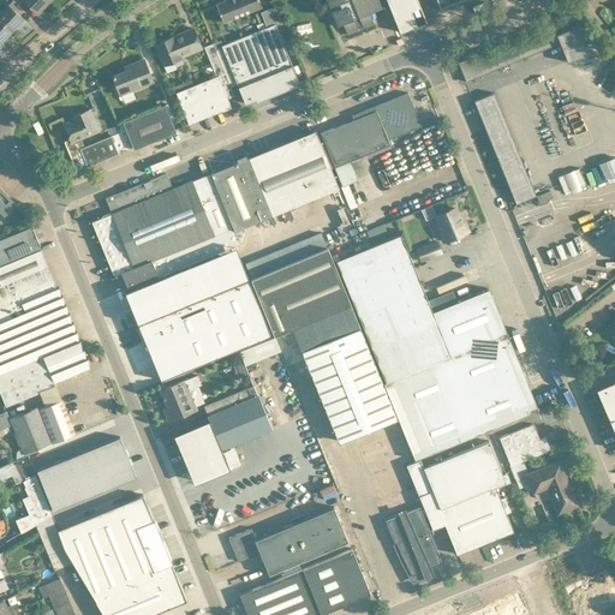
[(0,0),(0,6),(3,10),(0,11),(0,19),(12,30),(23,18),(15,11),(19,6),(13,0),(0,0)]
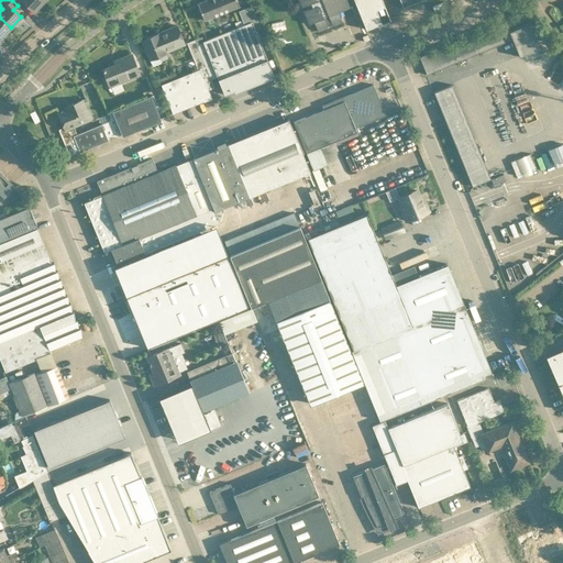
[(12,0),(18,6),(22,9),(26,4),(34,11),(44,0),(43,0),(12,0)]
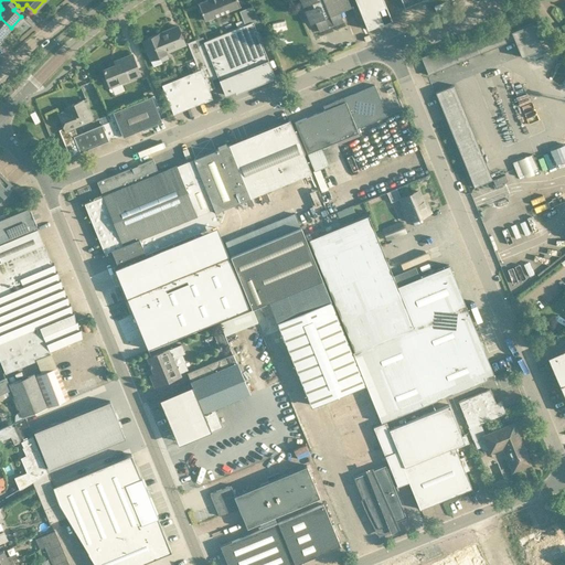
[(206,0),(198,3),(202,13),(204,20),(240,6),(237,0),(206,0)]
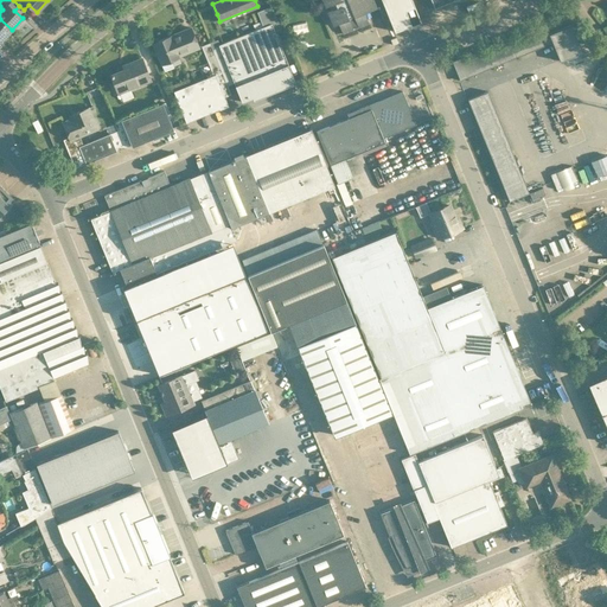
[(338,24),(343,33),(353,30),(352,29),(358,26),(358,27),(369,23),(364,12),(377,7),(374,0),(321,0),(325,7),(334,2),(337,7),(327,12),(332,26),(338,24)]
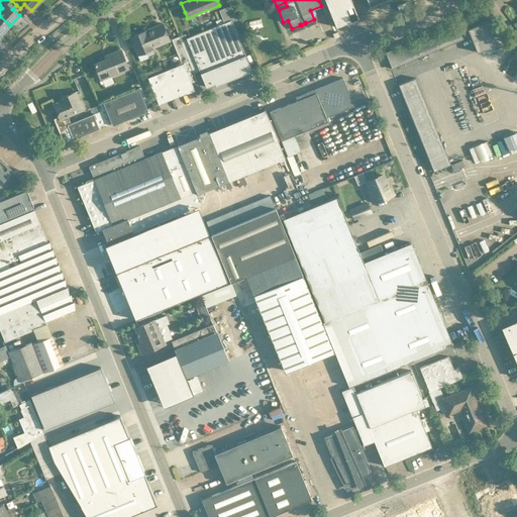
[(325,0),(336,27),(358,18),(350,0),(325,0)]
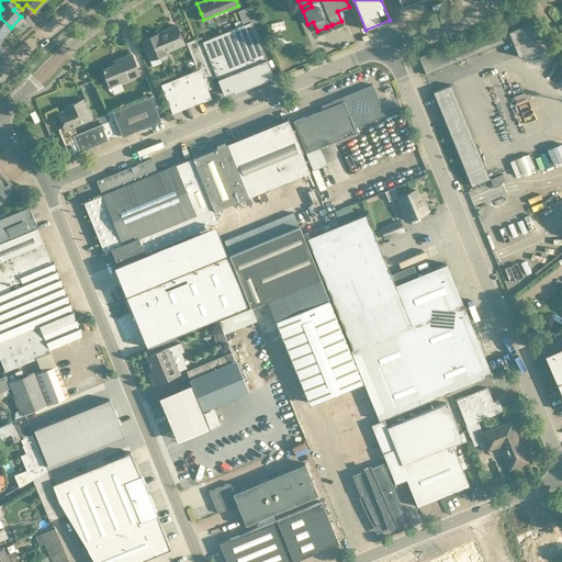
[(445,2),(431,7),(434,12),(447,7),(445,2)]
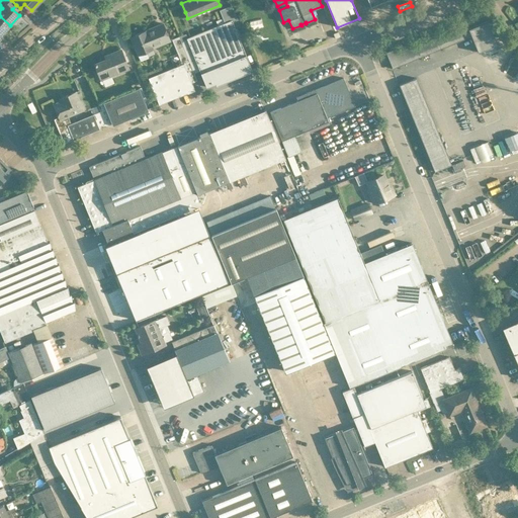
[(0,34),(0,35),(10,25),(0,16),(0,34)]
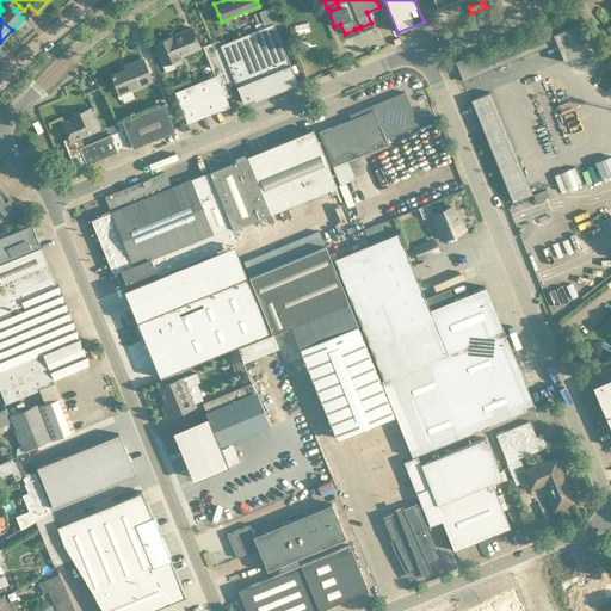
[(221,44),(214,48),(229,86),(235,82),(244,103),(287,85),(288,87),(297,84),(273,24),(265,28),(258,30),(221,44)]
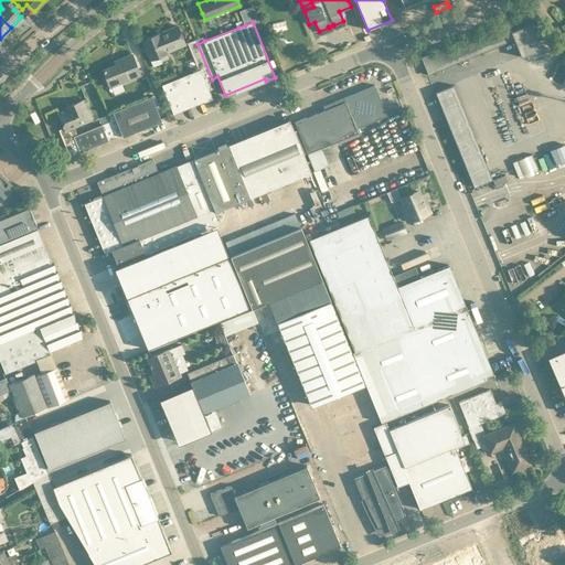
[(428,74),(438,71),(514,40),(521,56),(542,49),(532,23),(511,31),(508,22),(420,57),(428,74)]
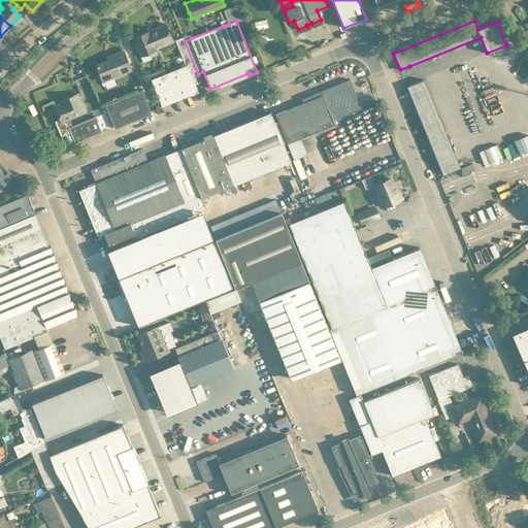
[(133,37),(136,46),(142,62),(151,59),(149,53),(156,50),(173,42),(166,24),(133,37)]
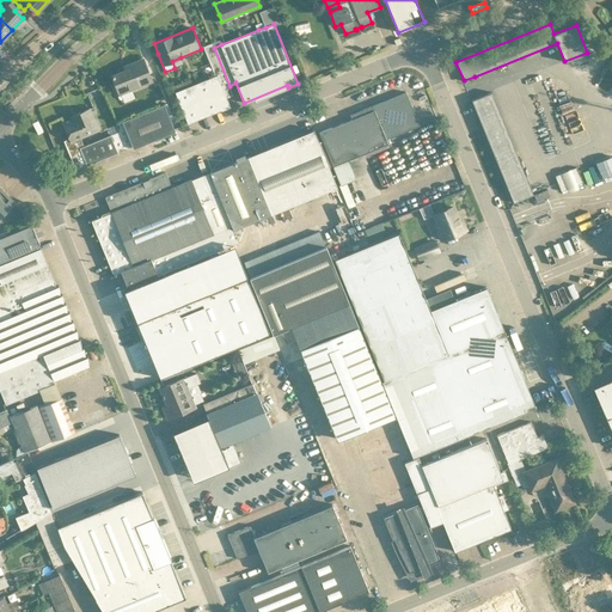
[(190,78),(172,85),(188,123),(221,110),(230,106),(226,98),(233,96),(230,86),(214,48),(212,43),(203,47),(215,77),(193,85),(190,78)]
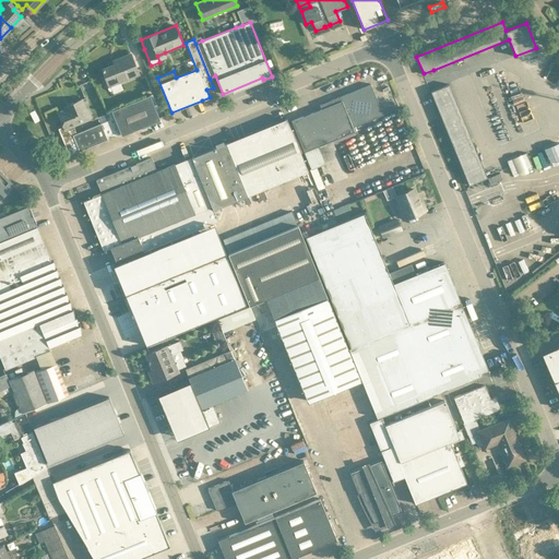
[(103,69),(106,79),(109,86),(139,74),(130,54),(114,60),(115,64),(103,69)]
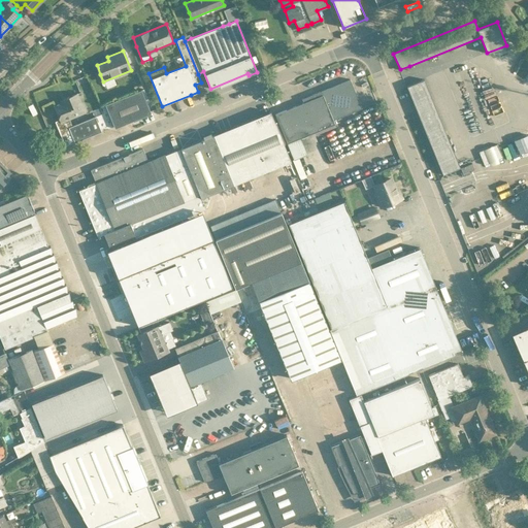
[(275,114),(278,124),(287,143),(335,124),(333,120),(362,108),(350,79),(301,99),(303,103),(275,114)]
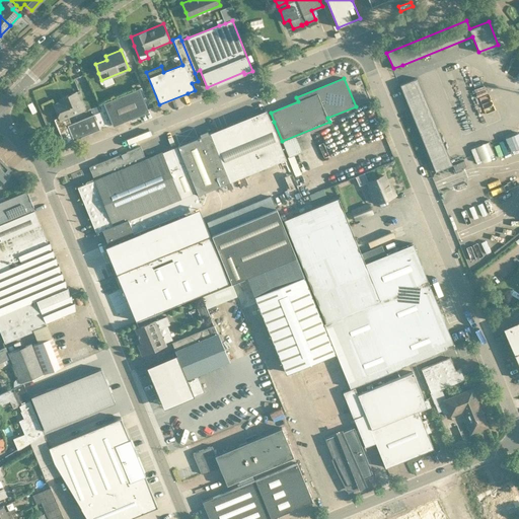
[(417,78),(410,81),(399,85),(435,171),(452,164),(417,78)]
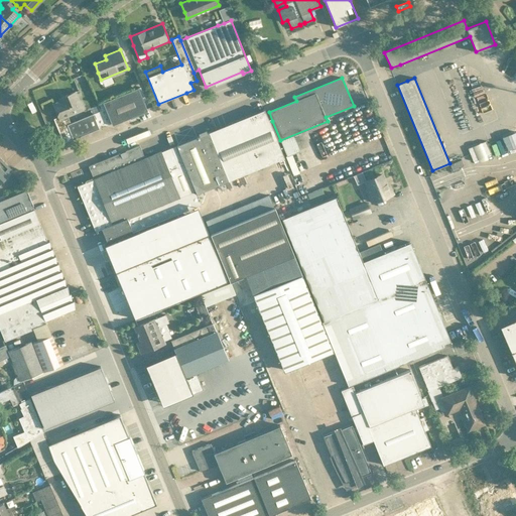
[(97,105),(102,116),(106,126),(112,123),(112,125),(147,111),(138,88),(97,105)]
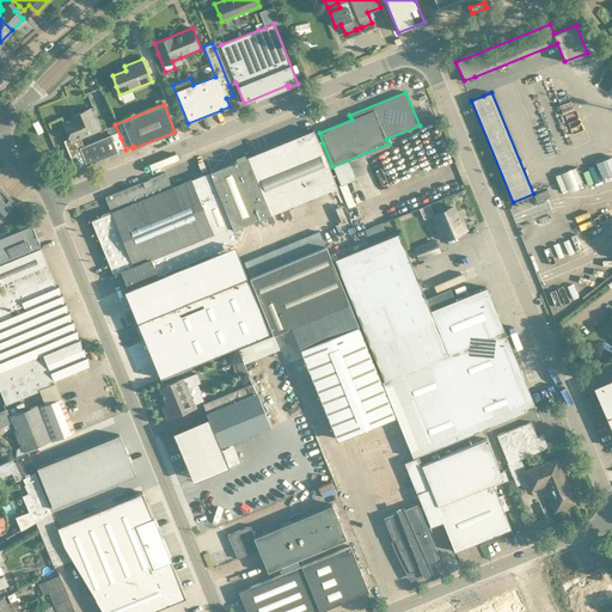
[(63,123),(69,139),(71,141),(73,140),(74,142),(81,139),(80,136),(98,129),(89,109),(74,115),(77,118),(63,123)]
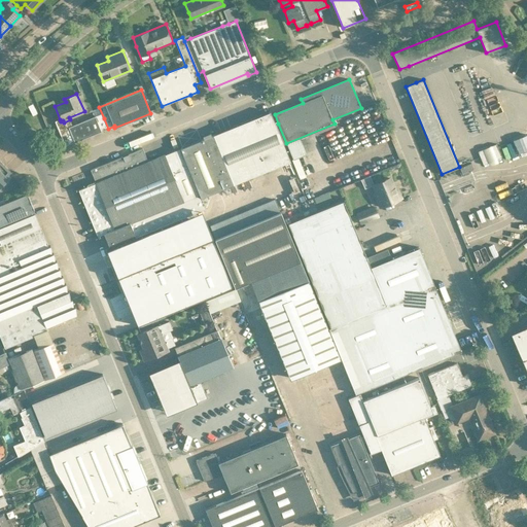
[(270,111),(204,138),(226,196),(239,190),(236,183),(290,161),(270,111)]
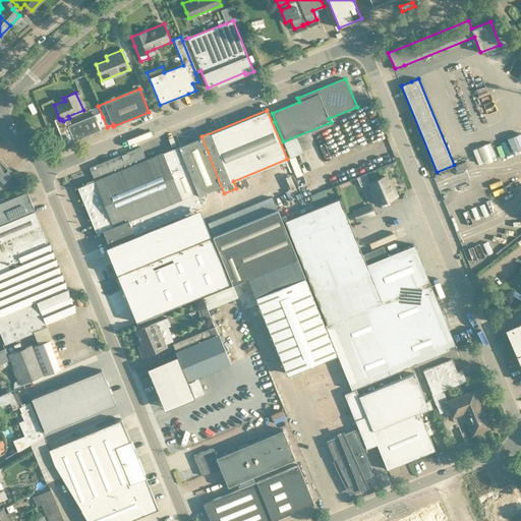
[(59,118),(54,120),(64,143),(73,140),(100,130),(94,115),(71,124),(69,118),(63,121),(62,119),(60,120),(59,118)]
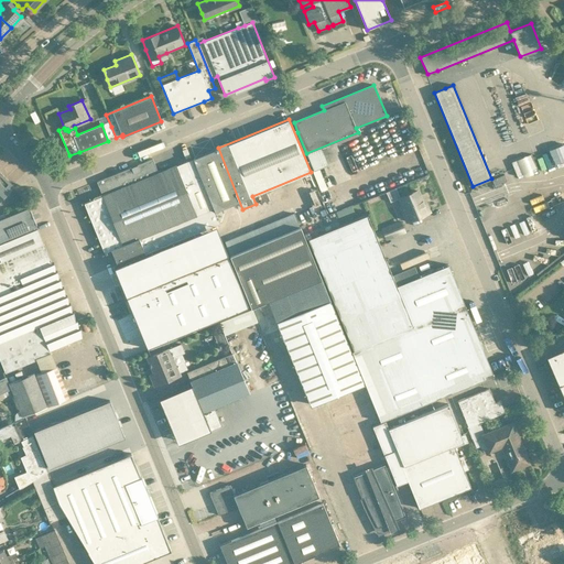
[(440,136),(434,138),(437,154),(444,153),(440,136)]
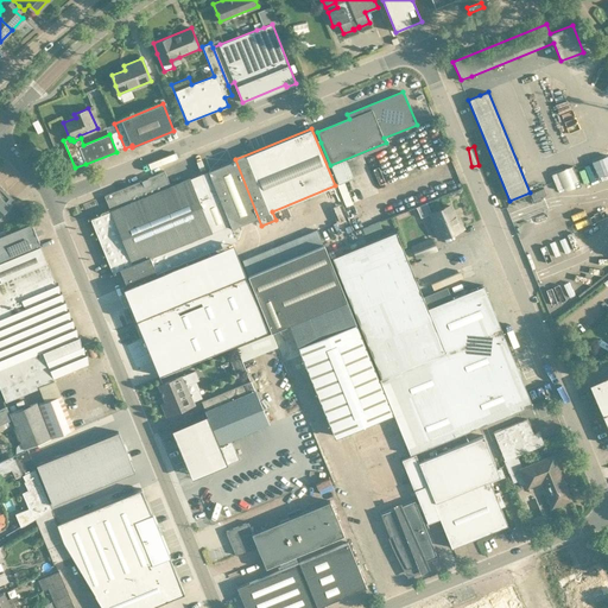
[(607,154),(595,159),(599,175),(607,172),(607,154)]
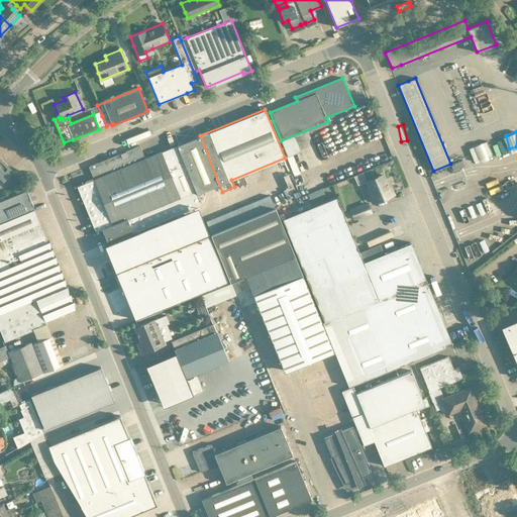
[(177,145),(200,201),(202,200),(208,198),(222,192),(200,135),(177,145)]
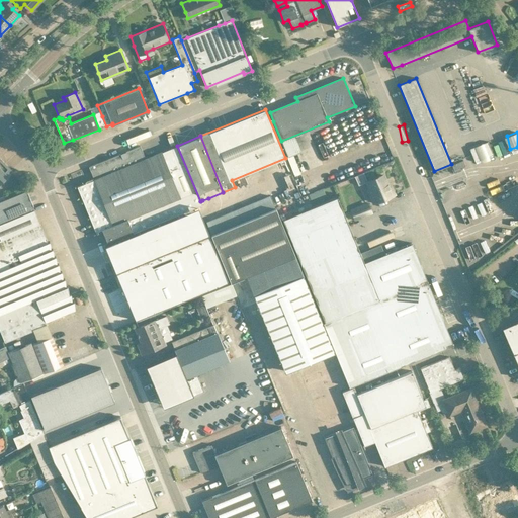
[(469,149),(476,162),(493,154),(488,142),(469,149)]
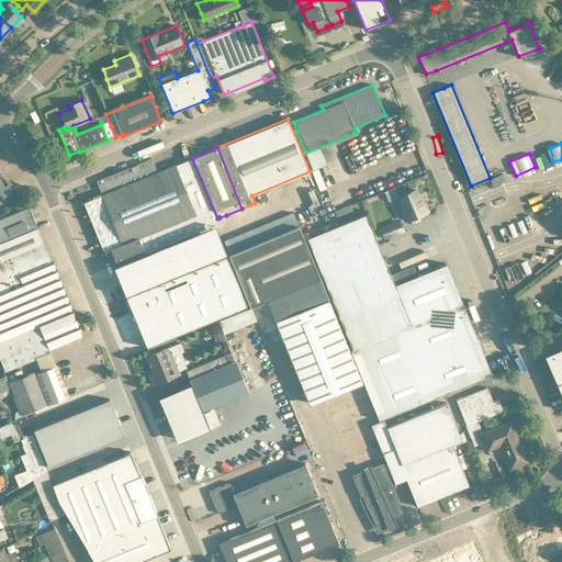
[(111,249),(137,237),(143,250),(144,254),(220,223),(217,218),(192,158),(187,160),(158,172),(152,158),(97,180),(102,194),(83,202),(104,251),(111,249)]
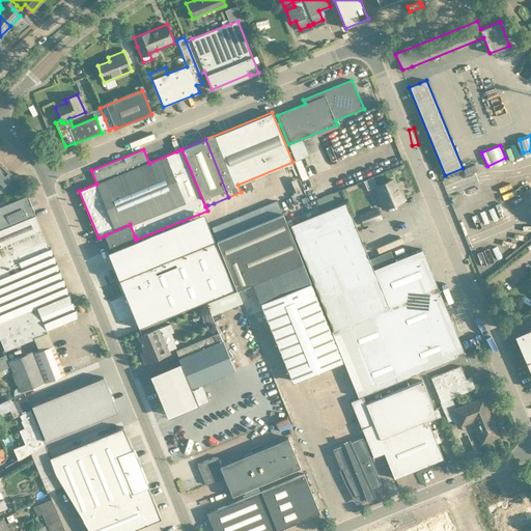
[(0,186),(12,175),(0,162),(0,186)]
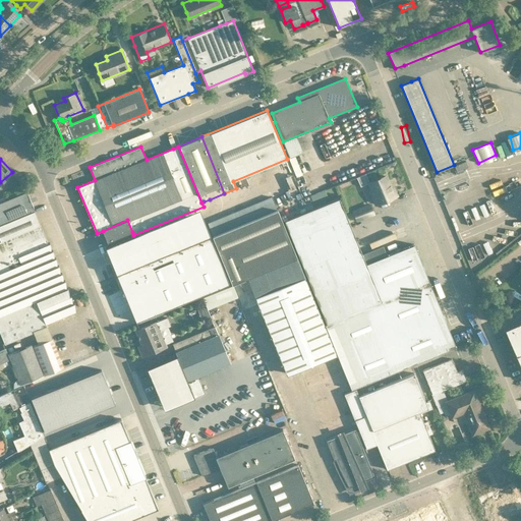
[(367,172),(358,176),(362,185),(371,181),(367,172)]
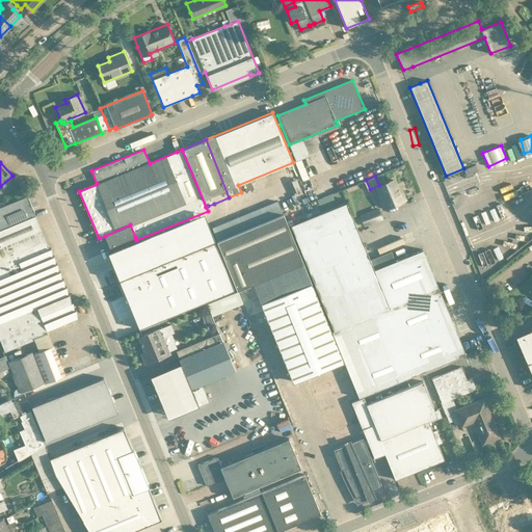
[(394,180),(384,184),(377,186),(380,194),(378,195),(383,208),(402,201),(394,180)]
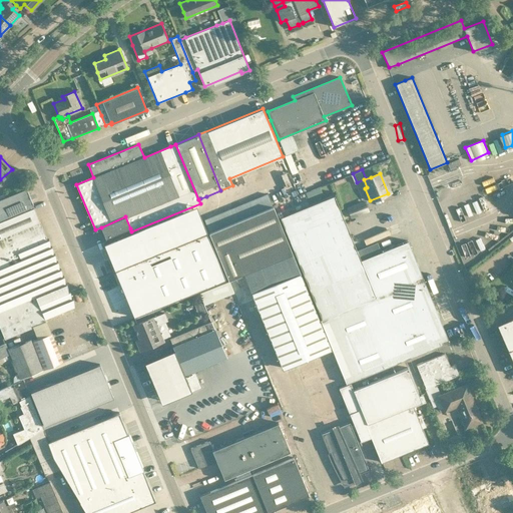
[(26,188),(17,192),(0,199),(0,327),(5,339),(46,322),(46,320),(74,308),(73,299),(71,300),(70,291),(68,292),(67,284),(65,285),(64,277),(62,277),(61,269),(59,270),(58,262),(56,262),(55,253),(53,254),(52,246),(50,247),(49,239),(47,239),(26,188)]
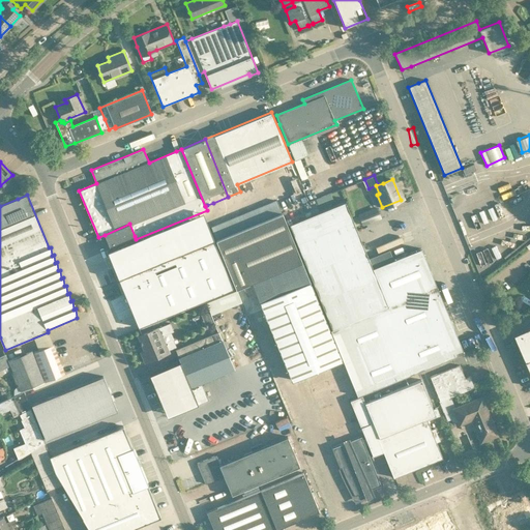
[(421,248),(412,253),(373,268),(345,202),(290,225),(332,329),(330,330),(357,396),(464,353),(421,248)]
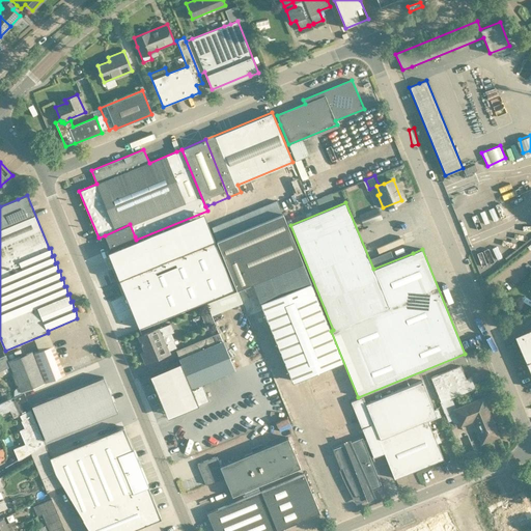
[(364,224),(381,217),(378,210),(361,216),(364,224)]
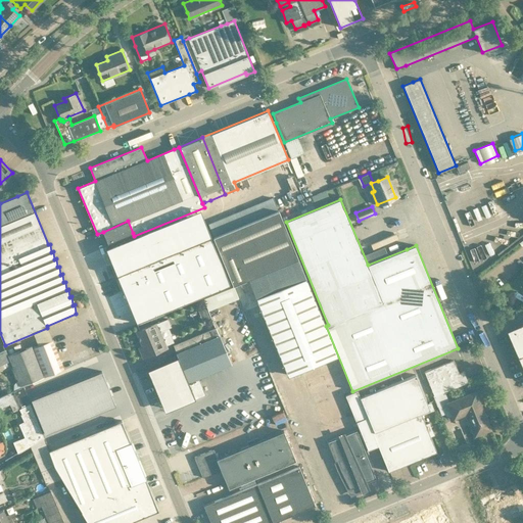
[(278,209),(214,236),(233,285),(298,257),(278,209)]
